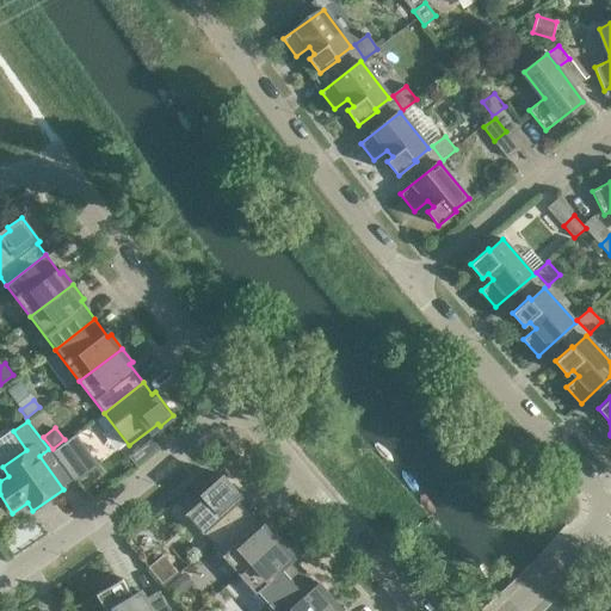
[(75,434),(53,451),(76,482),(98,464),(75,434)]
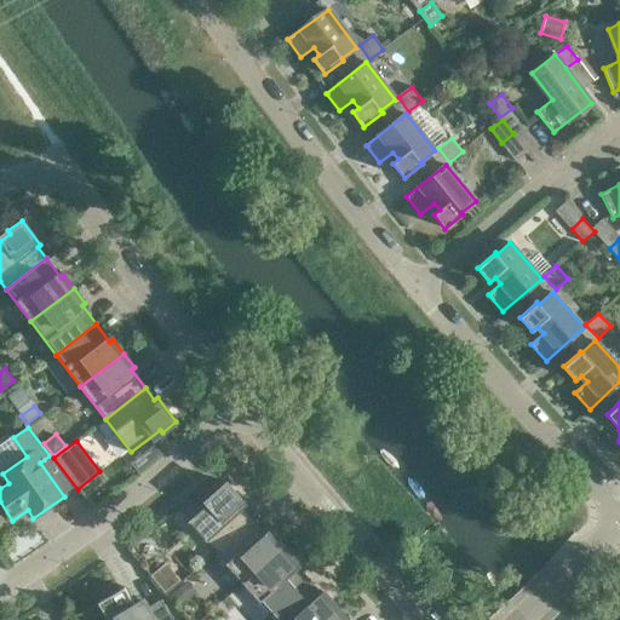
[(188,521),(216,552),(253,518),(244,507),(247,505),(225,482),(213,494),(216,497),(188,521)]
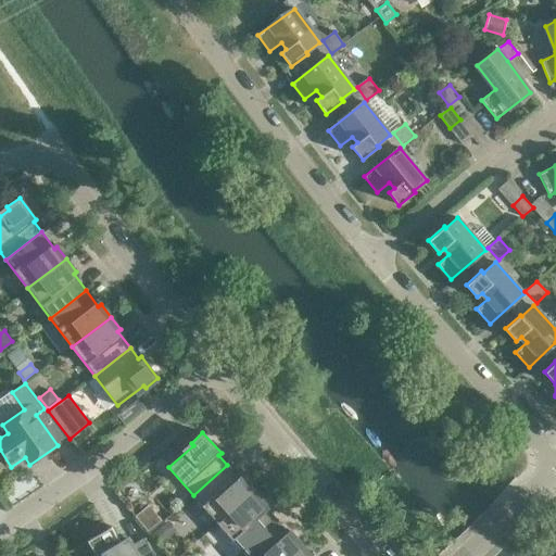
[(241,480),(227,465),(193,495),(217,522),(254,490),(243,478),(241,480)]
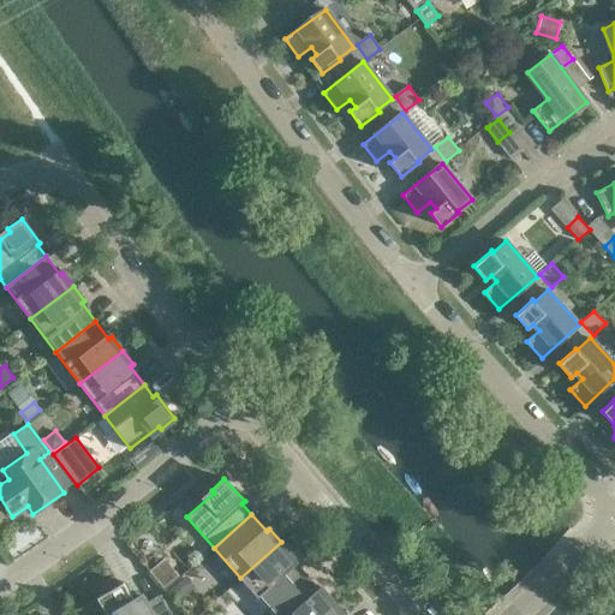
[(293,555),(281,542),(240,578),(268,608),(305,575),(290,559),(293,555)]
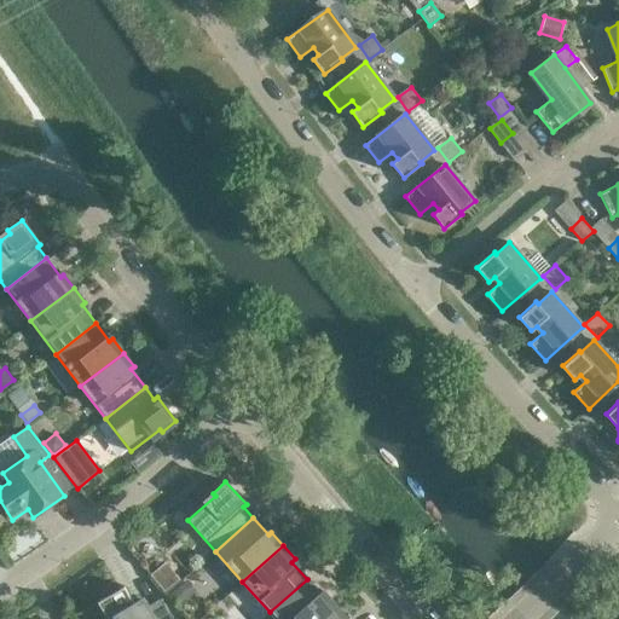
[(166,565),(151,577),(165,593),(178,580),(166,565)]
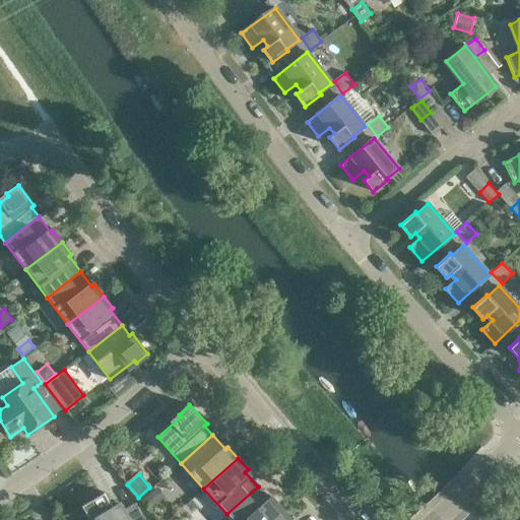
[(271,501),(258,486),(226,514),(231,519),(271,519),(283,510),(273,499),(271,501)]
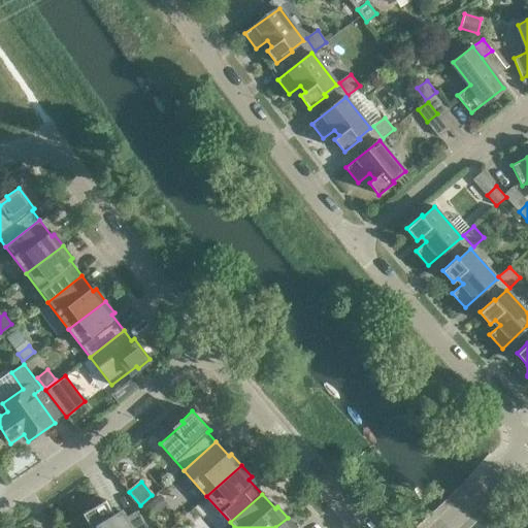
[(146,505),(154,515),(166,505),(158,495),(146,505)]
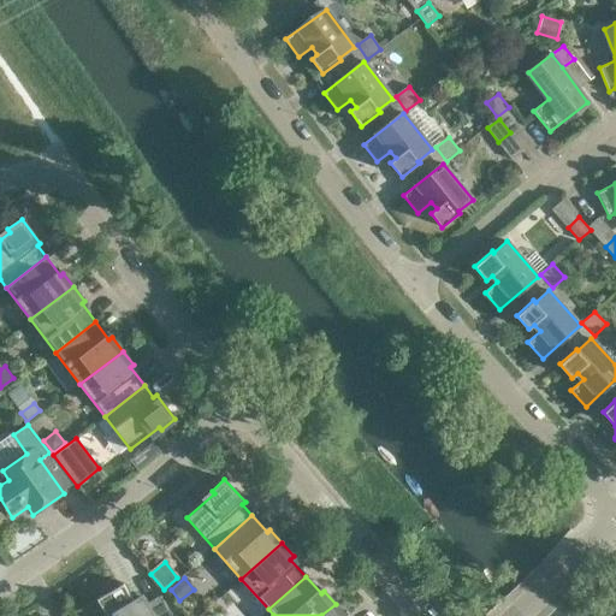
[(134,602),(124,584),(98,599),(107,615),(172,615),(160,596),(146,604),(142,597),(134,602)]
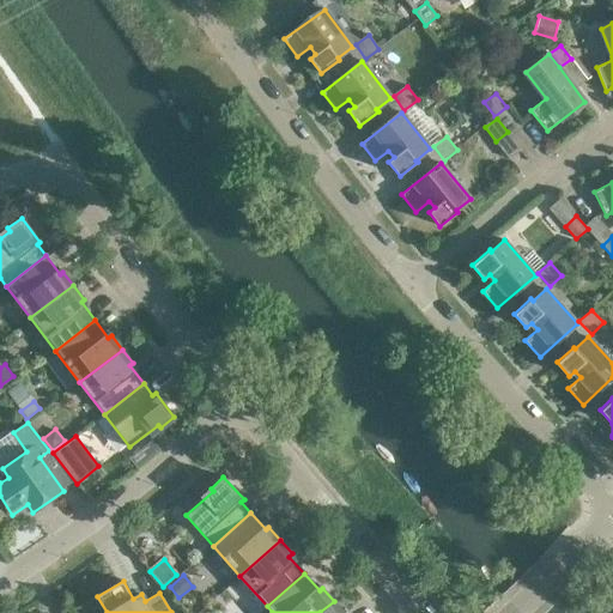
[(344,612),(334,601),(320,612),(344,612)]
